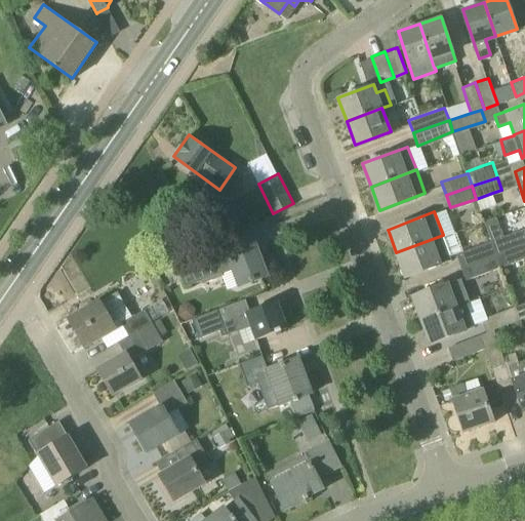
[(524,227),(502,235),(491,239),(495,252),(524,241),(524,227)]
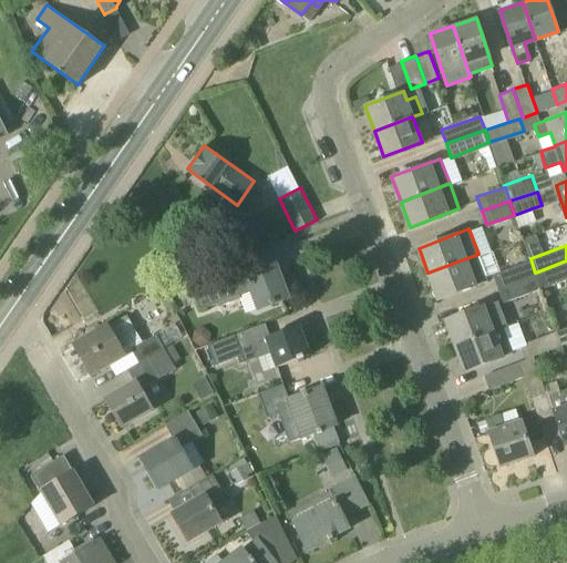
[(487,279),(478,254),(428,273),(437,298),(487,279)]
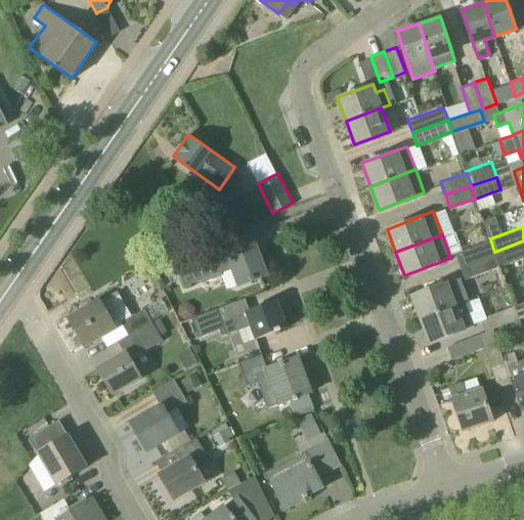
[(494,252),(490,239),(455,252),(460,265),(494,252)]
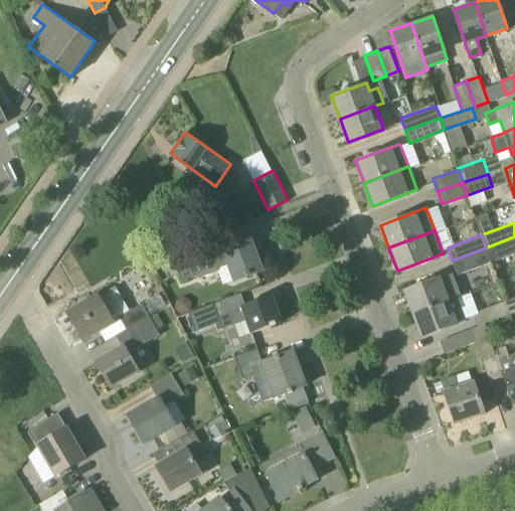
[(514,236),(486,247),(491,261),(514,251),(514,236)]
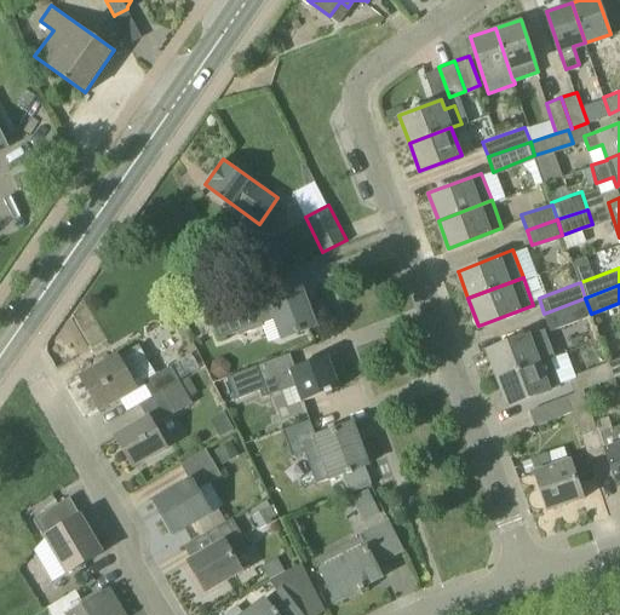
[(274,316),(282,337),(315,323),(302,286),(259,303),(253,289),(206,306),(217,337),(274,316)]
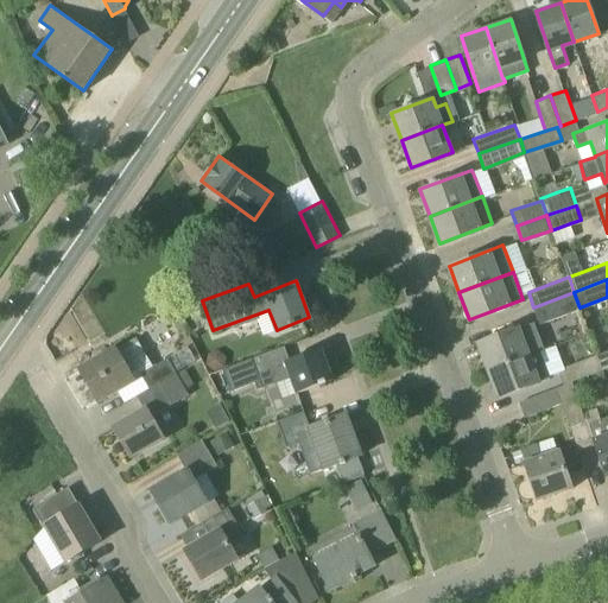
[(539,322),(580,308),(574,292),(533,308),(539,322)]
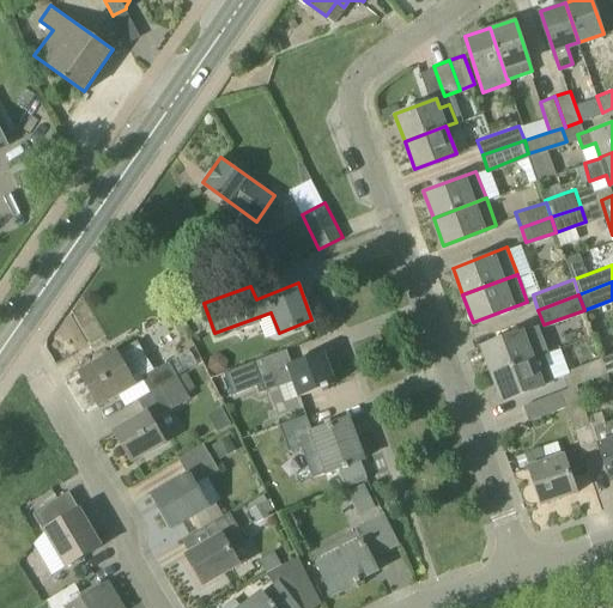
[(533,357),(522,329),(481,345),(491,372),(533,357)]
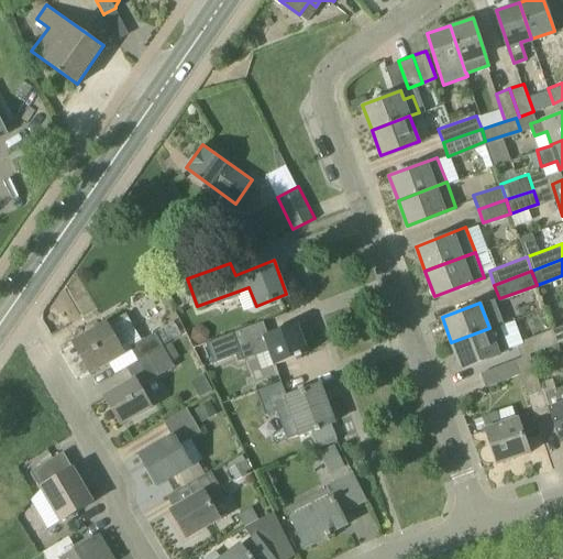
[(297,321),(268,332),(263,318),(205,340),(212,361),(234,353),(238,360),(268,348),(274,363),(308,350),(297,321)]
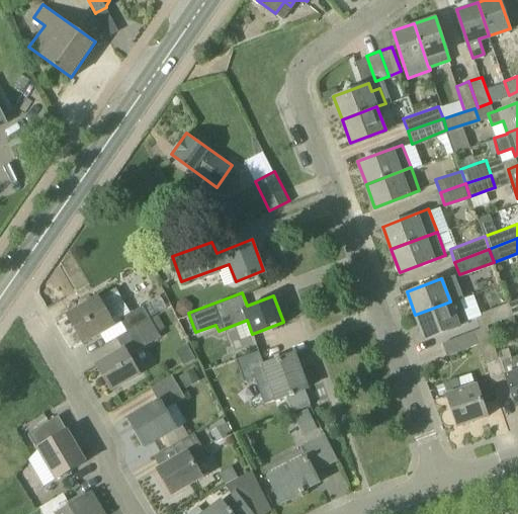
[(83,340),(113,323),(98,295),(68,314),(83,340)]
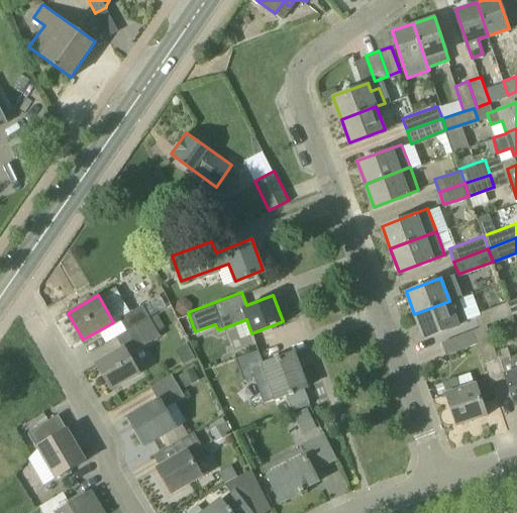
[(516,296),(506,300),(511,314),(516,312),(516,296)]
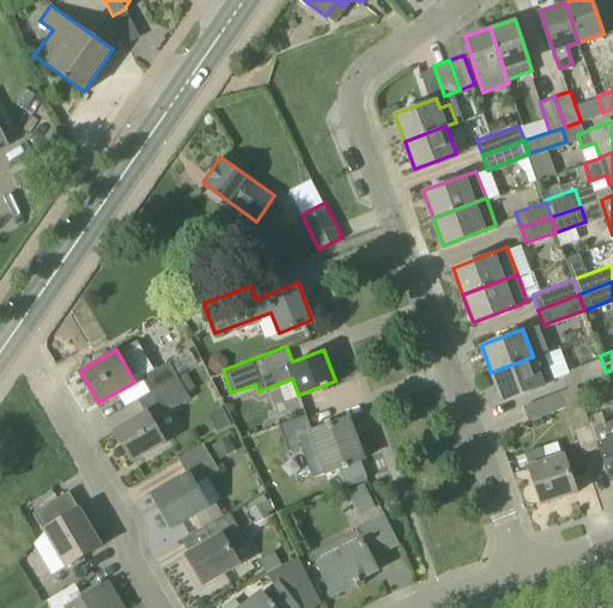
[(544,352),(533,357),(491,372),(502,400),(553,380),(544,352)]
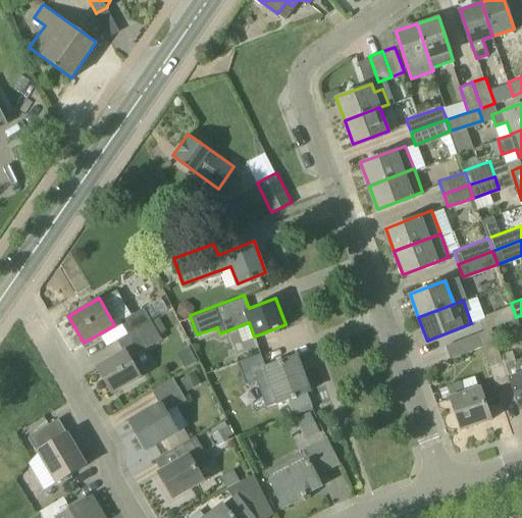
[(479,316),(483,328),(490,326),(491,327),(516,317),(511,303),(479,316)]
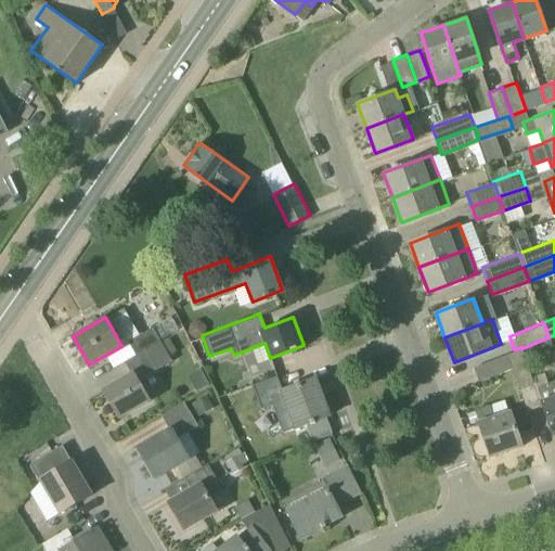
[(138,334),(128,340),(129,342),(137,353),(160,338),(153,325),(138,334)]
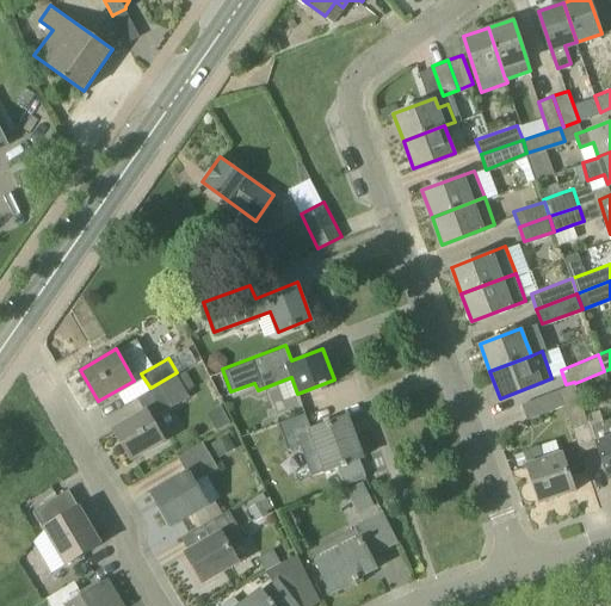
[(189,395),(186,389),(177,372),(150,388),(137,396),(146,409),(117,426),(124,438),(121,439),(131,458),(164,439),(152,416),(189,395)]
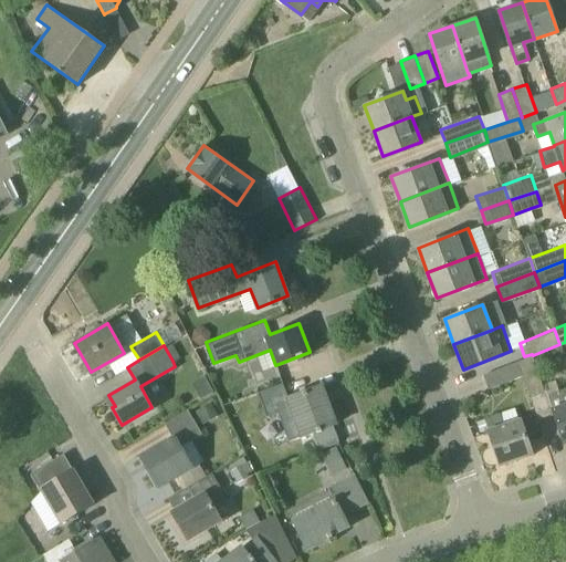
[(524,356),(519,360),(523,374),(531,395),(545,391),(533,355),(532,354),(524,356)]
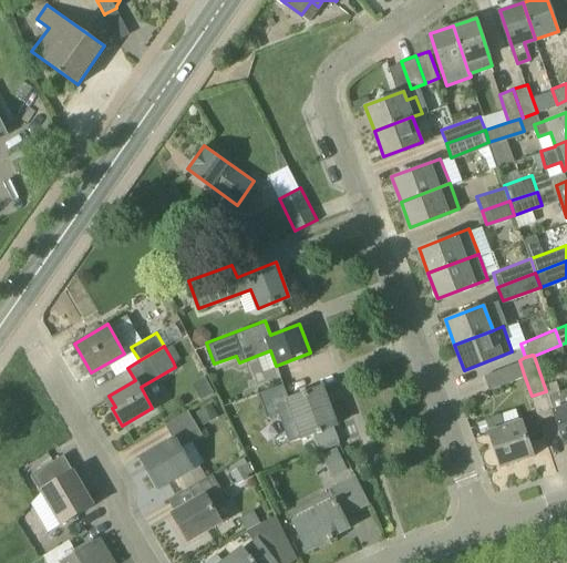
[(488,388),(524,375),(519,360),(484,374),(488,388)]
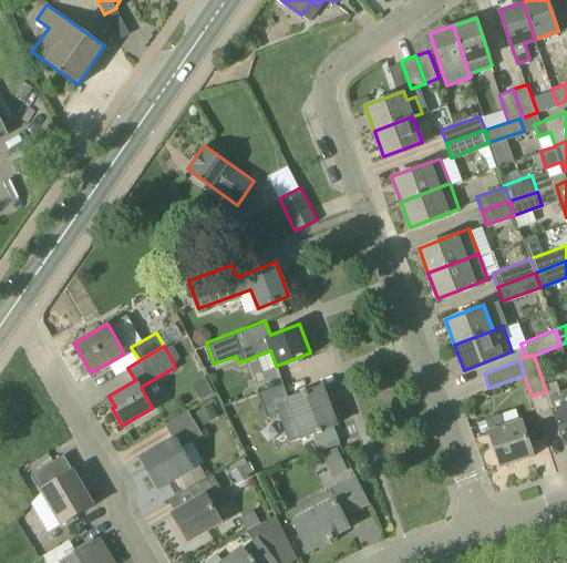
[(322,386),(289,398),(282,382),(258,391),(267,416),(279,411),(289,440),(315,431),(332,425),(337,423),(322,386)]
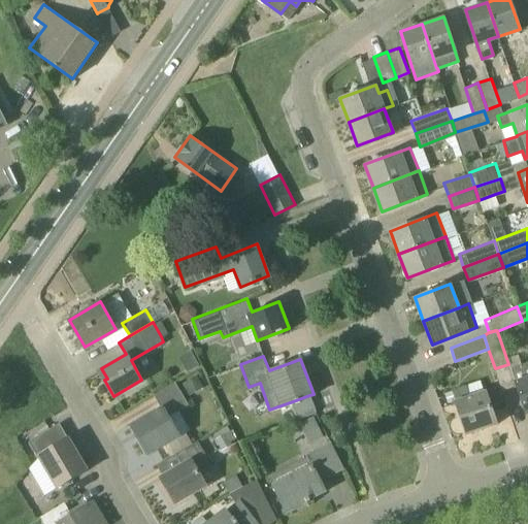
[(527,412),(527,361),(510,367),(526,413),(527,412)]
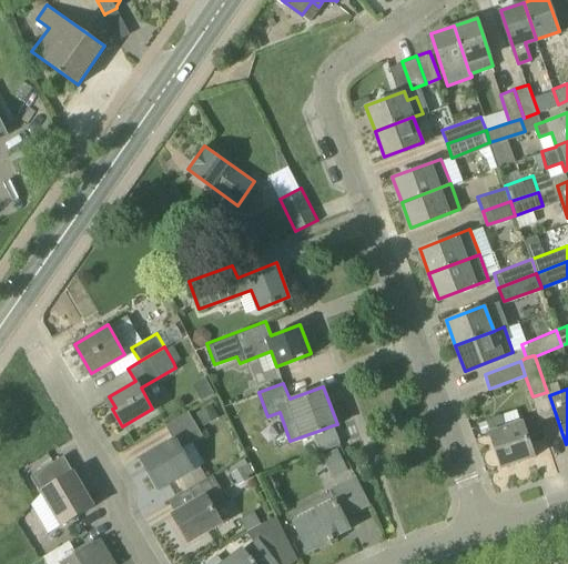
[(211,402),(196,411),(203,423),(219,415),(211,402)]
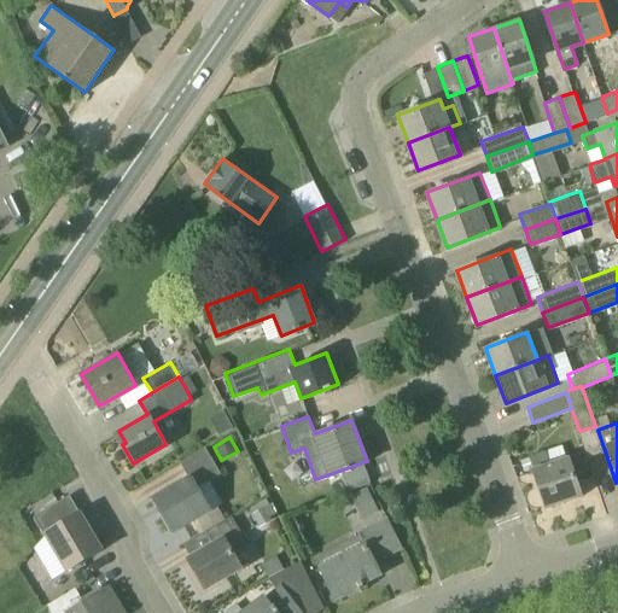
[(529,454),(534,468),(532,468),(546,507),(581,495),(564,443),(529,454)]
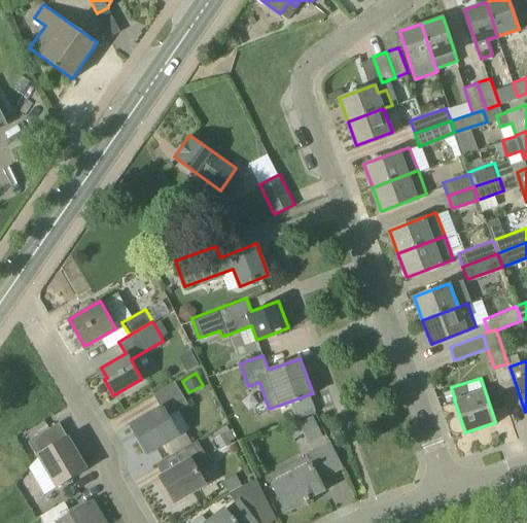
[(147,453),(179,433),(168,414),(188,403),(175,380),(153,392),(162,406),(131,424),(147,453)]
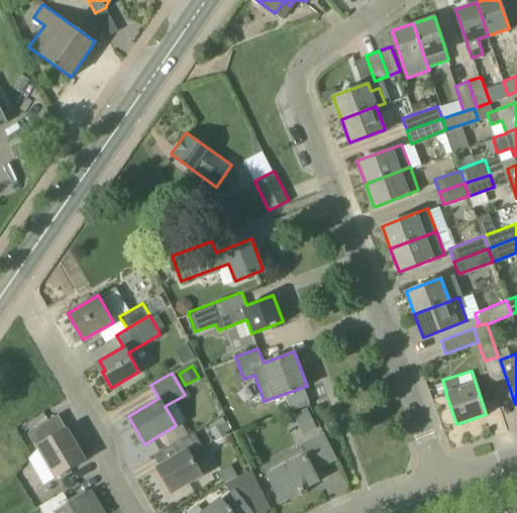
[(303,387),(287,393),(292,408),(309,401),(303,387)]
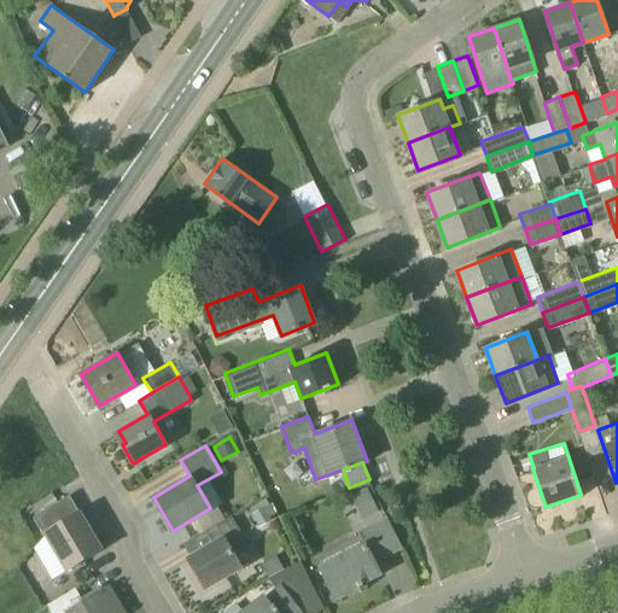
[(367,486),(350,495),(361,517),(378,508),(367,486)]
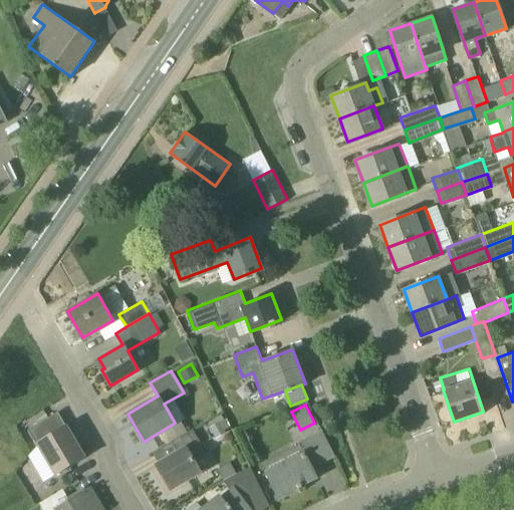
[(37,443),(38,443),(56,473),(84,457),(57,411),(28,428),(37,443)]
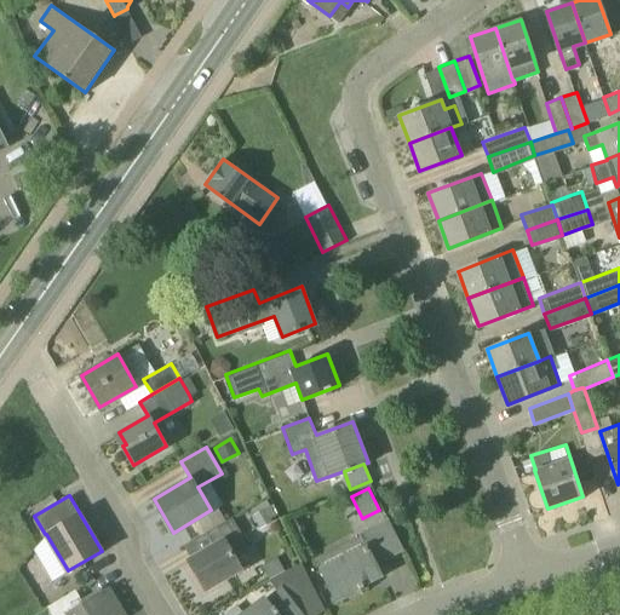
[(262,501),(250,507),(260,526),(271,518),(270,516),(279,512),(273,503),(270,504),(267,498),(262,501)]
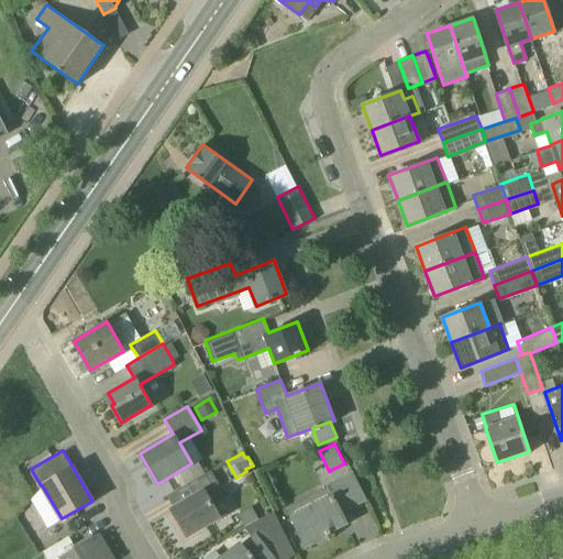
[(195,494),(174,507),(172,508),(187,535),(219,516),(211,503),(225,495),(211,469),(188,482),(195,494)]
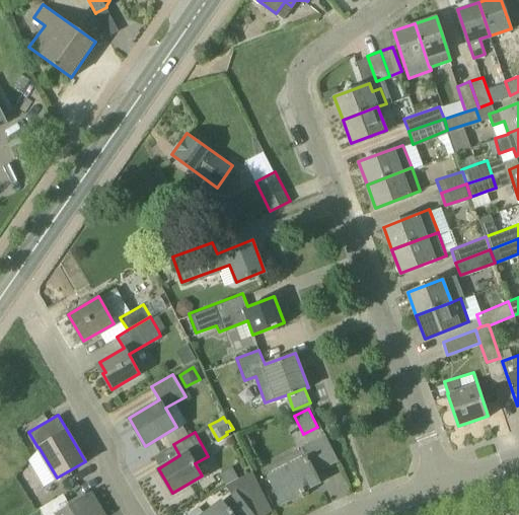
[(313,469),(337,457),(326,435),(301,448),(306,458),(279,471),(281,475),(271,481),(282,501),(301,492),(301,493),(305,491),(304,488),(318,481),(313,469)]
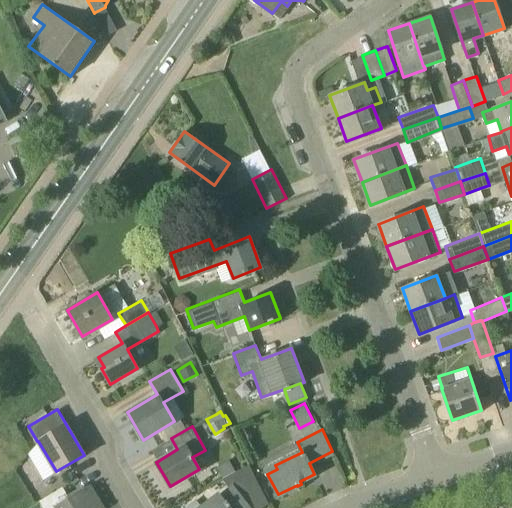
[(248,462),(222,477),(228,486),(199,507),(250,507),(243,499),(261,489),(248,462)]
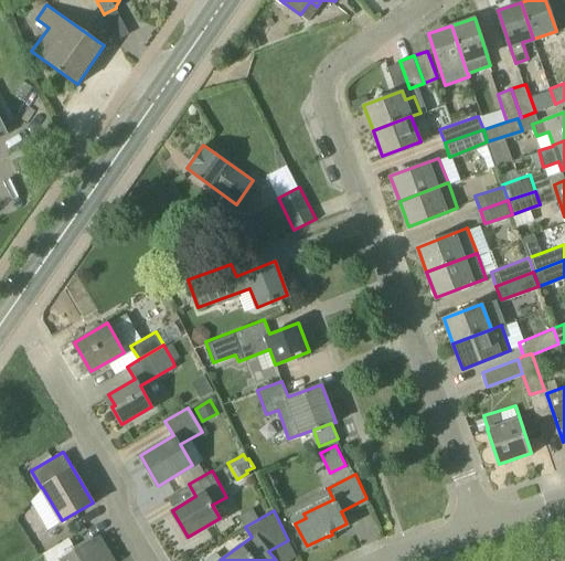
[(62,560),(114,560),(98,535),(75,549),(68,538),(44,552),(50,560),(55,560),(61,558),(62,560)]
